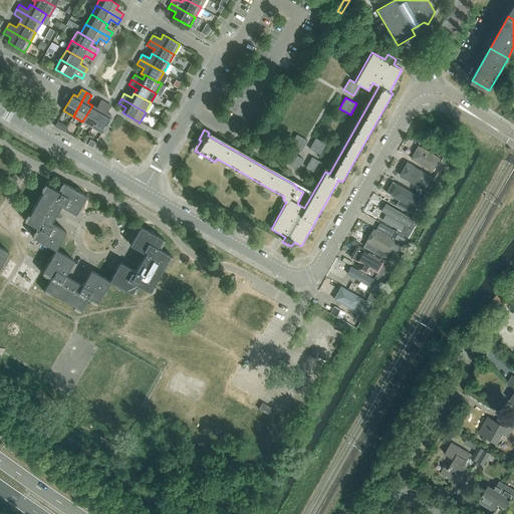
[(82,121),(92,127),(105,103),(100,100),(96,107),(92,105),(82,121)]
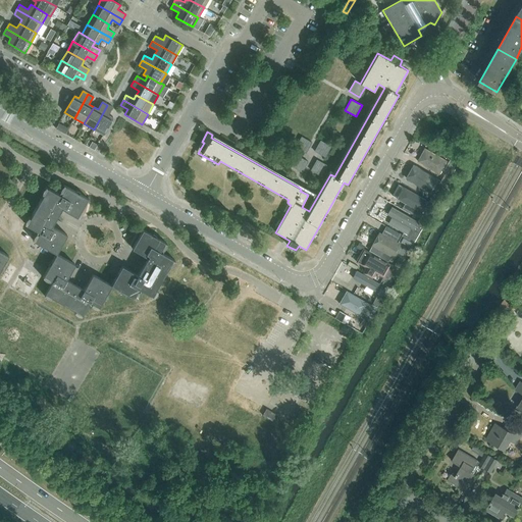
[(107,105),(94,129),(103,135),(113,117),(108,115),(112,107),(107,105)]
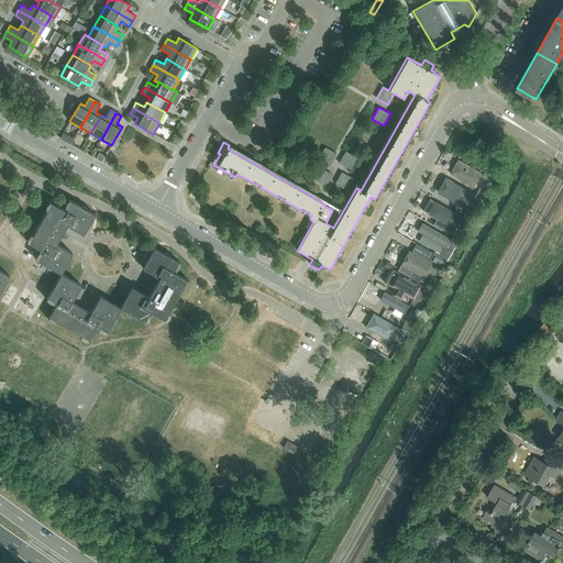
[(337,154),(324,147),(318,159),(330,166),(337,154)]
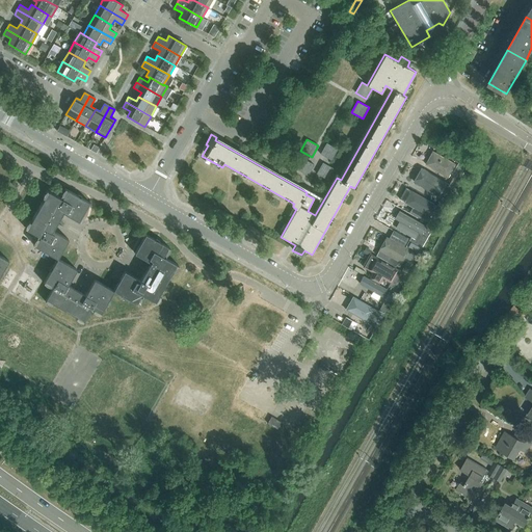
[(338,150),(326,143),(320,155),(331,160),(338,150)]
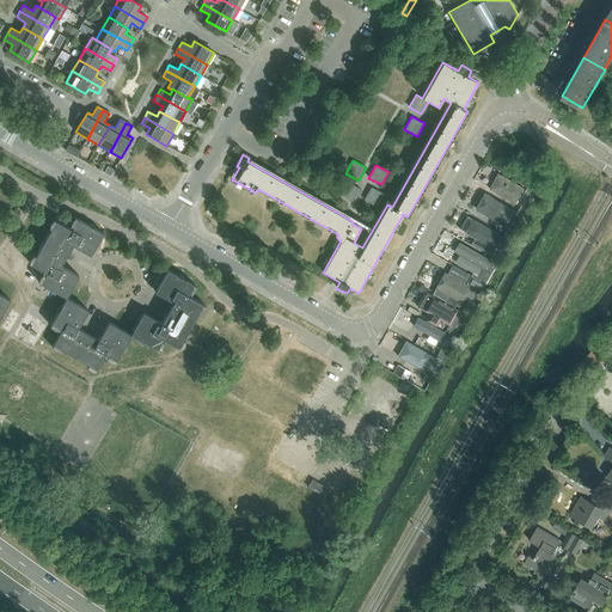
[(342,195),(354,202),(361,190),(349,183),(342,195)]
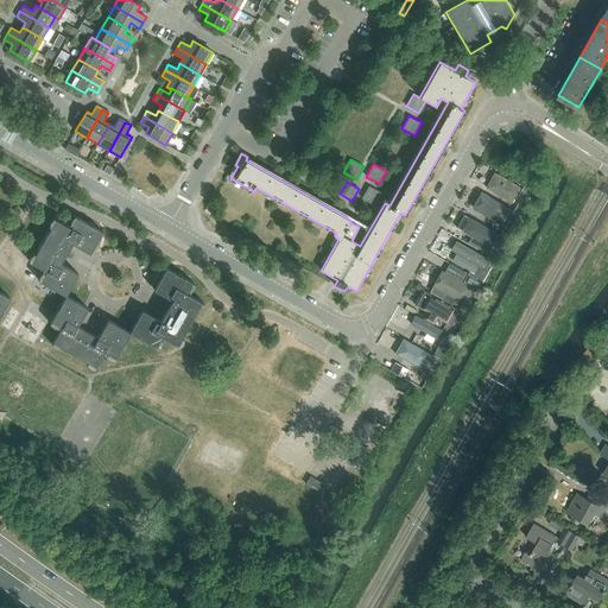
[(381,194),(368,187),(361,198),(374,206),(381,194)]
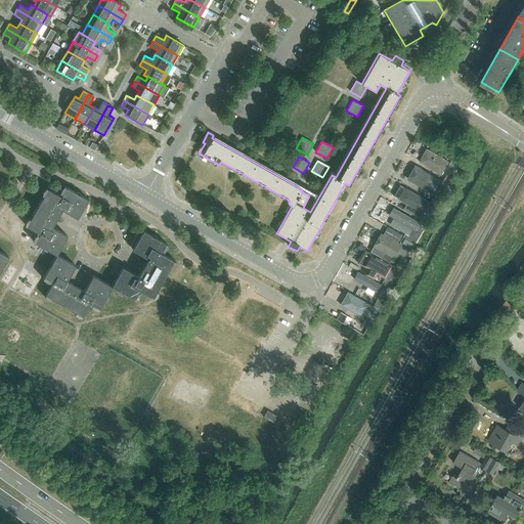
[(34,243),(56,255),(68,235),(51,227),(61,210),(77,218),(88,200),(66,186),(60,195),(47,188),(27,225),(39,233),(34,243)]
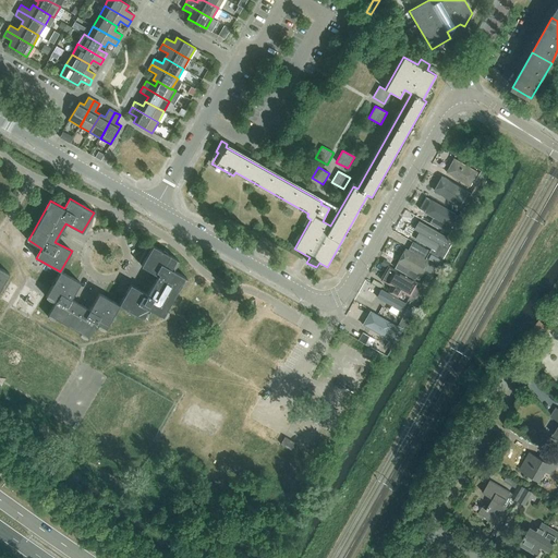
[(131,284),(119,305),(143,318),(148,308),(162,316),(185,277),(171,269),(177,259),(153,245),(141,266),(158,276),(147,294),(131,284)]
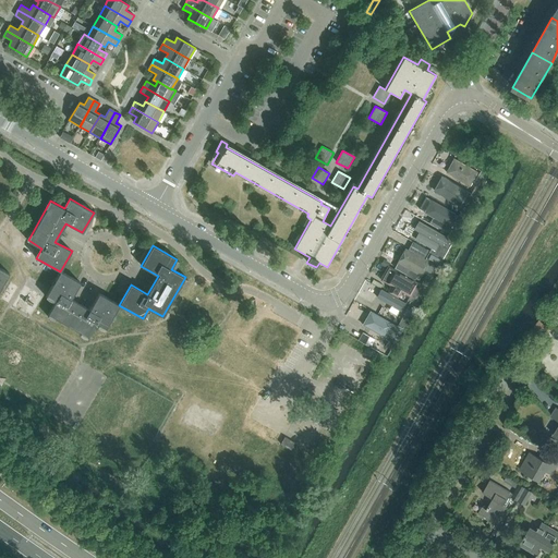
[(0,288),(9,274),(0,268),(0,288)]
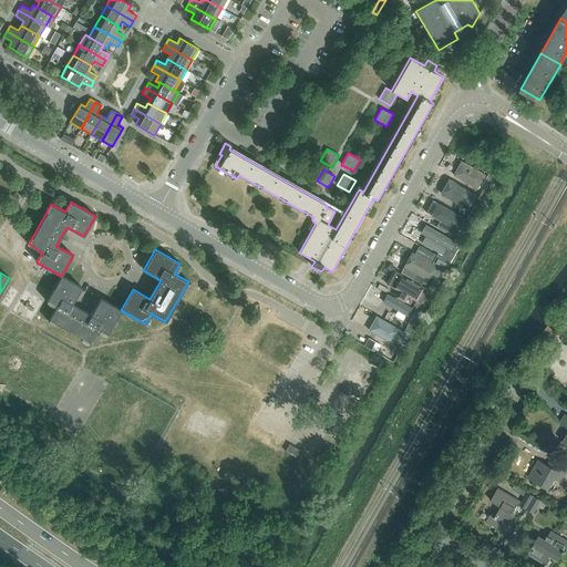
[(81,287),(61,276),(48,300),(58,306),(49,320),(90,342),(98,328),(107,333),(121,310),(101,298),(91,315),(72,305),(81,287)]
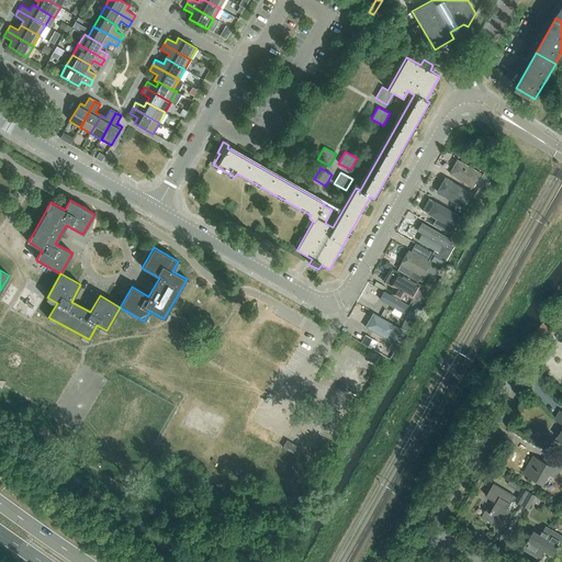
[(561,303),(549,321),(557,327),(561,319),(561,303)]
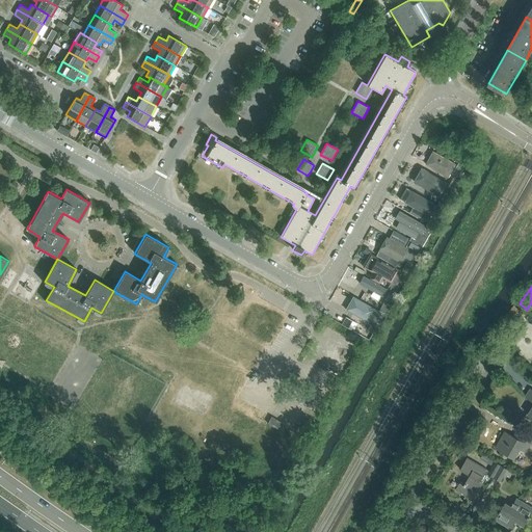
[(356,323),(349,319),(347,318),(343,325),(353,330),(356,323)]
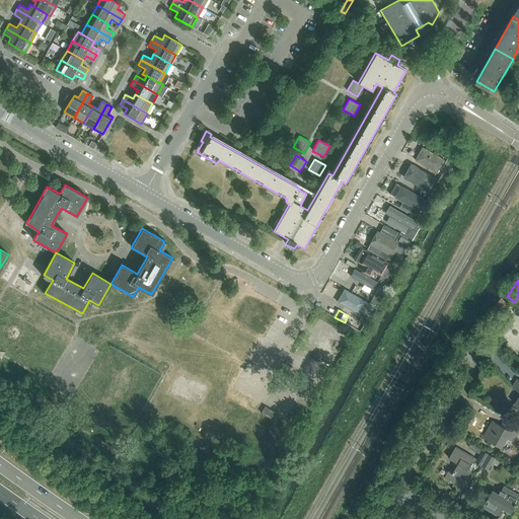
[(265,406),(261,413),(273,420),(277,414),(265,406)]
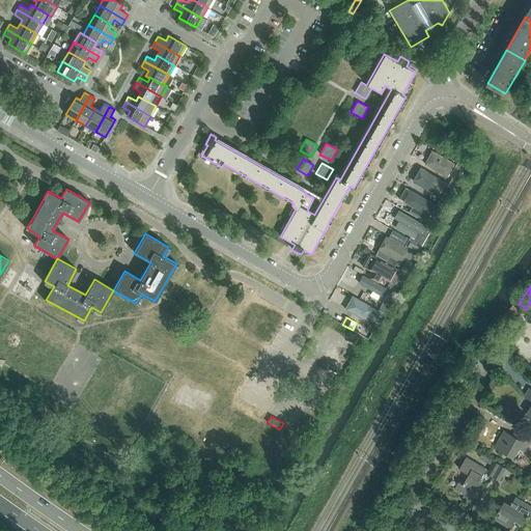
[(519,449),(525,452),(530,441),(530,436),(521,430),(516,438),(504,431),(495,448),(513,458),(519,449)]
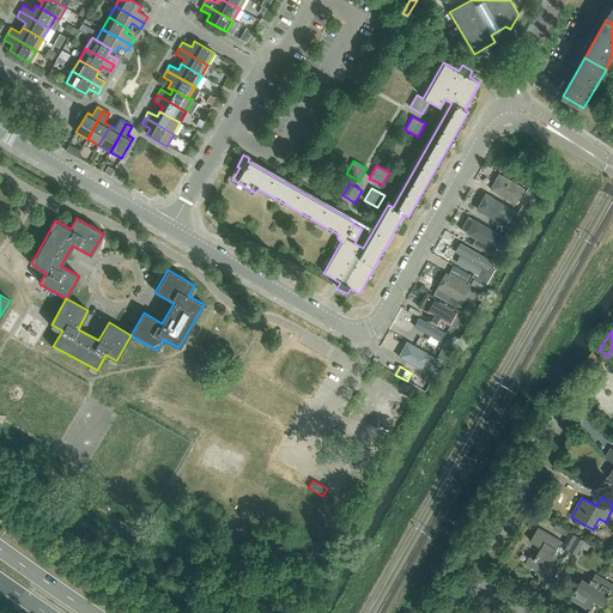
[(533,558),(529,556),(525,564),(545,576),(557,556),(553,554),(560,541),(538,528),(529,541),(542,548),(539,553),(536,552),(533,558)]
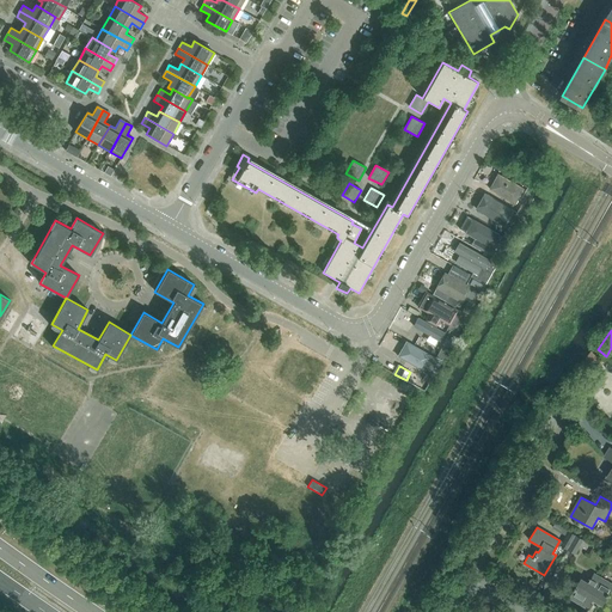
[(583,606),(600,576),(594,573),(588,582),(581,577),(568,599),(569,599),(570,599),(583,606)]
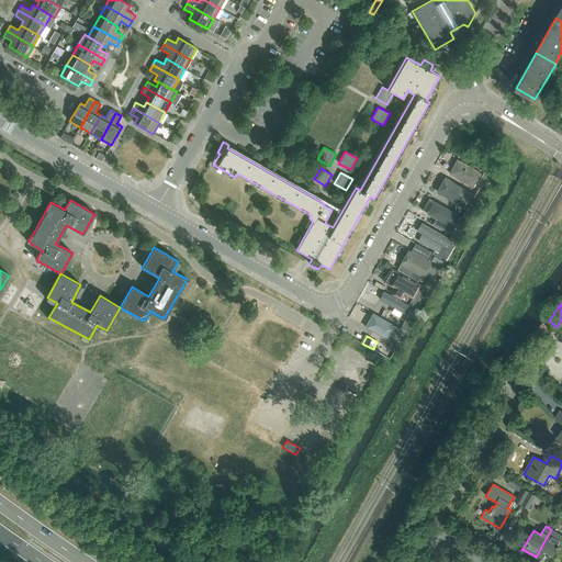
[(561,536),(551,529),(536,557),(540,560),(540,561),(541,561),(544,555),(543,555),(546,551),(553,555),(561,541),(561,536)]
